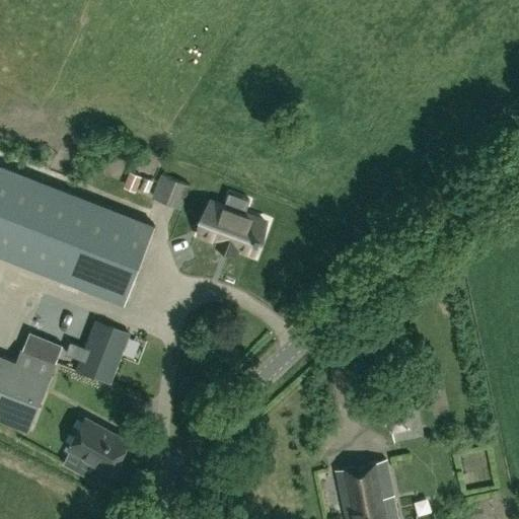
[(0,251),(125,301),(153,229),(0,167),(0,251)]
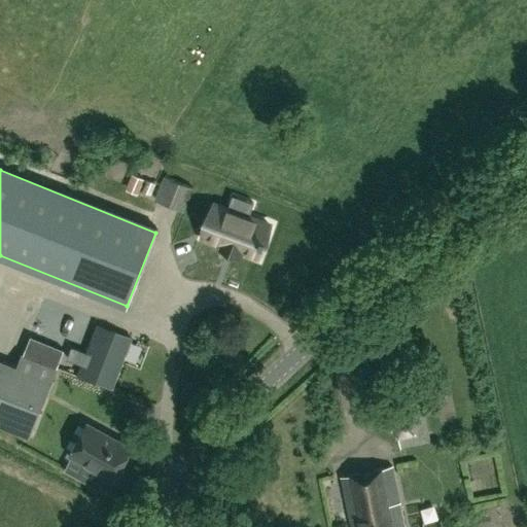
[(184,211),(195,187),(164,175),(154,198),(184,211)]
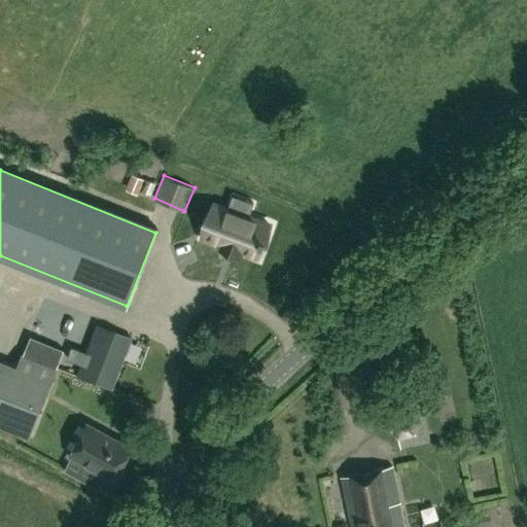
[(223,244),(221,248),(241,255),(243,251),(257,256),(262,242),(264,243),(266,238),(265,238),(270,223),(249,216),(254,203),(233,195),(227,208),(215,204),(203,237),(223,244)]
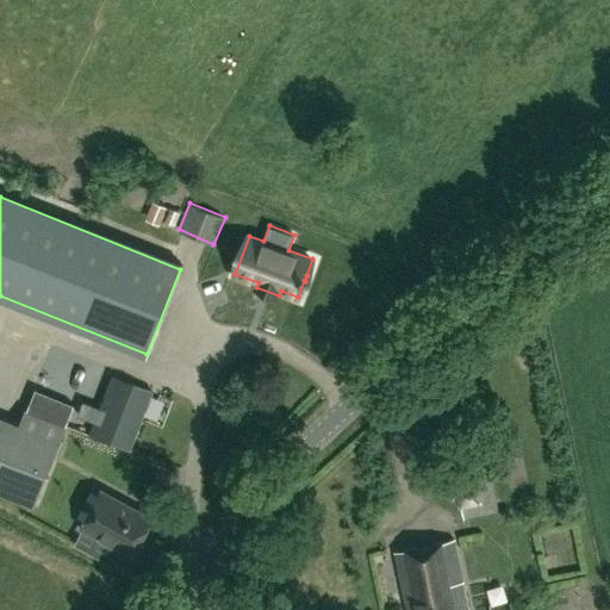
[(181,398),(87,360),(49,344),(19,421),(0,412),(0,491),(32,504),(62,425),(155,462),(181,398)]
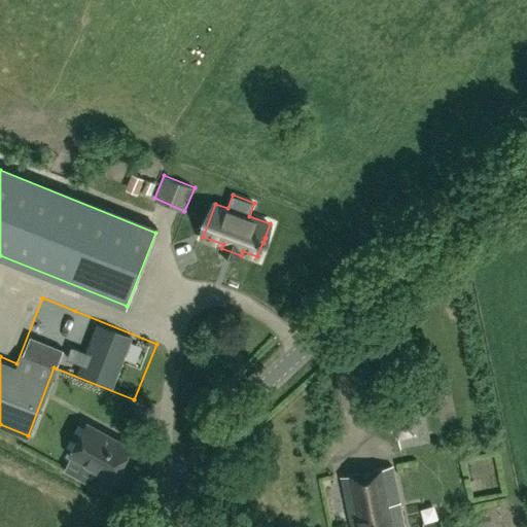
[(428,440),(420,400),(394,406),(396,416),(393,417),(397,435),(400,434),(402,445),(428,440)]
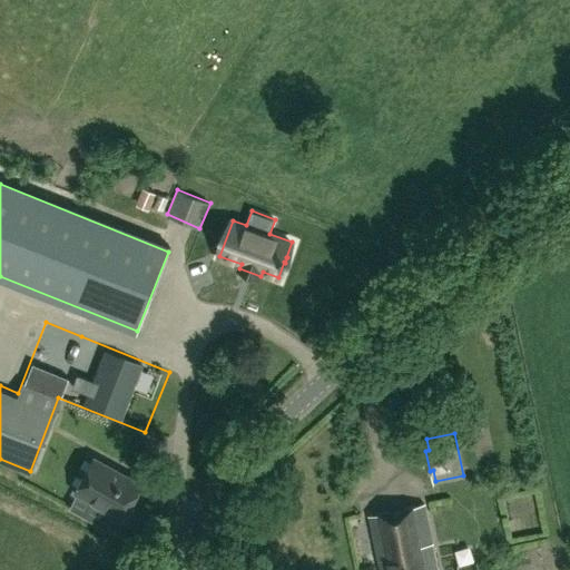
[(123,517),(141,483),(95,458),(77,491),(123,517)]
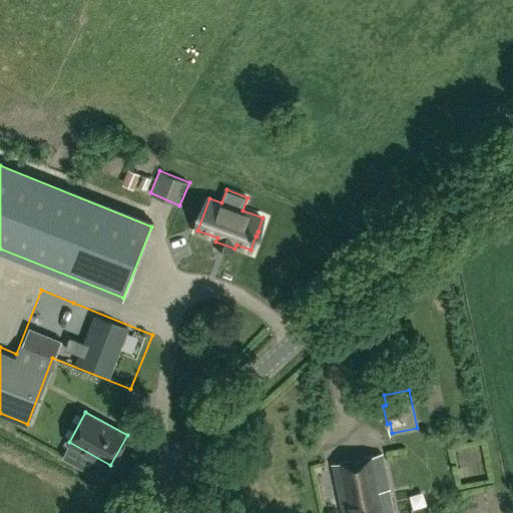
[(342,512),(393,512),(382,454),(332,464),(342,512)]
